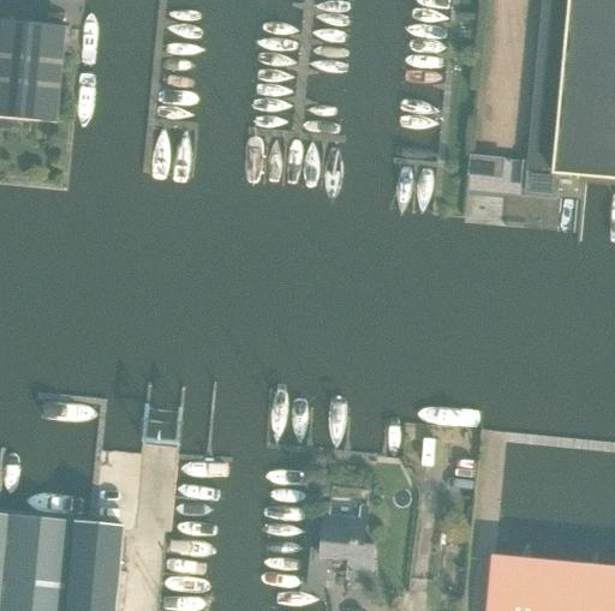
[(614,177),(614,0),(542,0),(526,168),(614,177)]
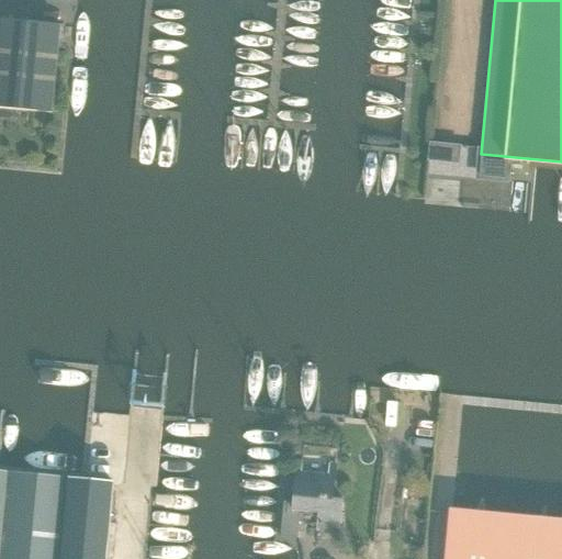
[(9,107),(52,110),(59,22),(0,15),(0,113),(8,114),(9,107)]
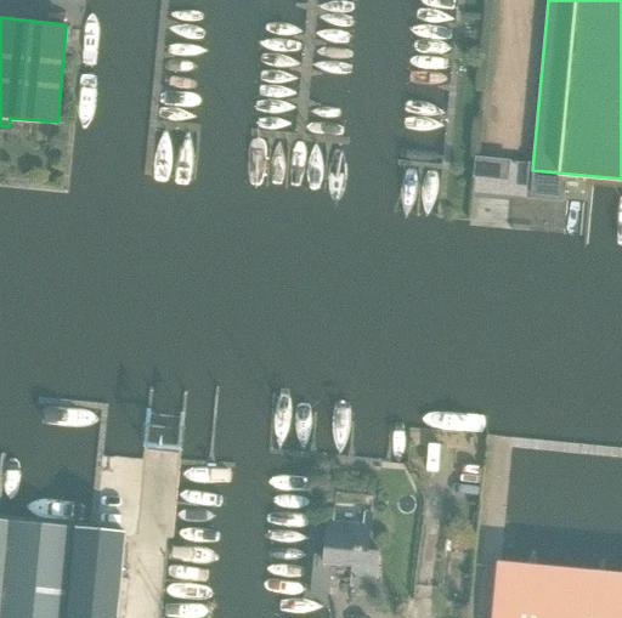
[(350,583),(375,585),(379,549),(368,548),(372,510),(363,510),(362,522),(333,520),(334,506),(328,506),(323,553),(314,551),(310,590),(329,591),(332,561),(352,563),(350,583)]
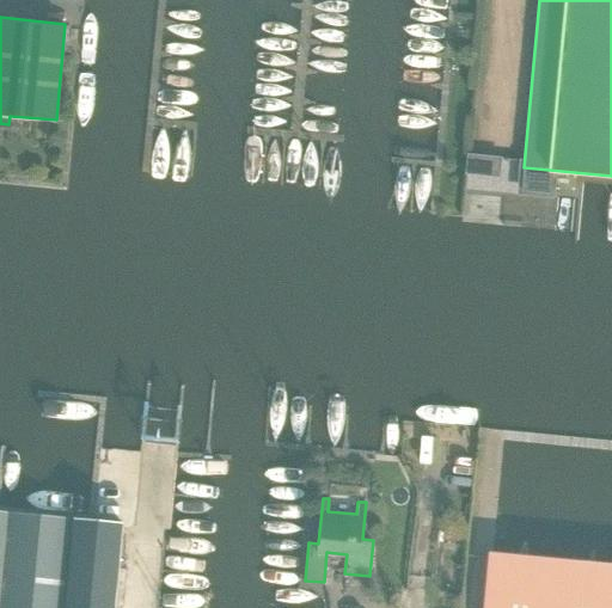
[(134,607),(140,564),(134,564),(118,563),(123,522),(0,510),(0,607),(134,607)]
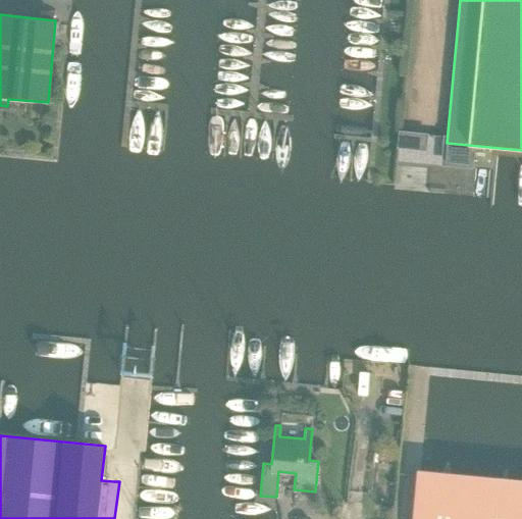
[(412,518),(521,518),(521,479),(417,470),(412,518)]
